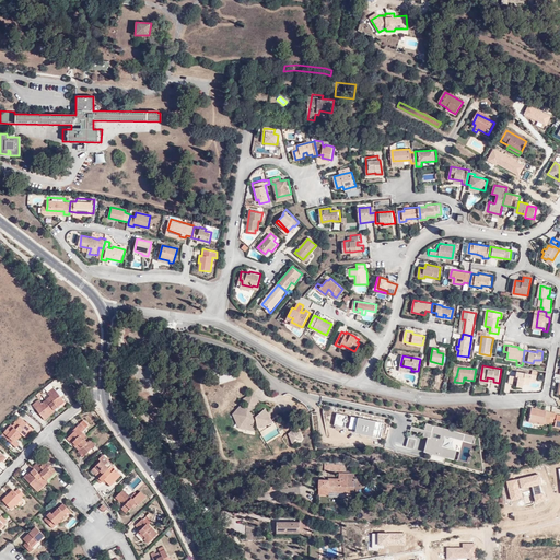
[(536,382),(538,371),(532,370),(532,373),(517,372),(516,376),(510,375),(509,383),(513,384),(513,381),(516,381),(516,386),(523,387),(523,385),(524,382),(531,382),(536,382)]
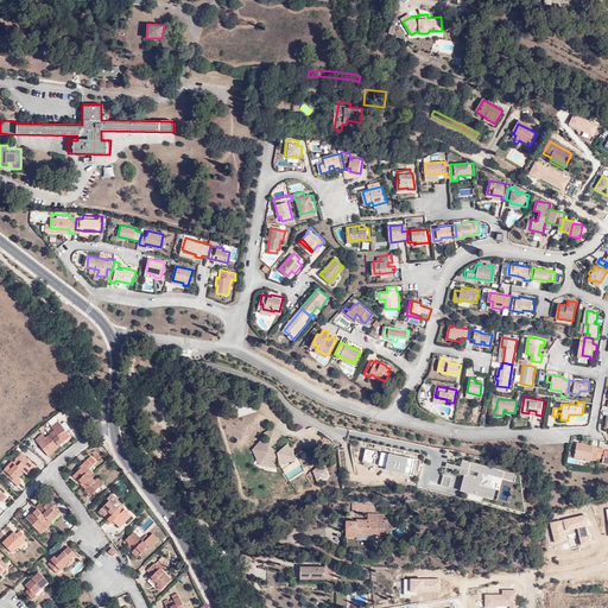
[(70,435),(67,431),(70,428),(64,422),(61,425),(58,420),(51,426),(55,430),(50,434),(58,445),(59,445),(63,442),(62,441),(70,435)]
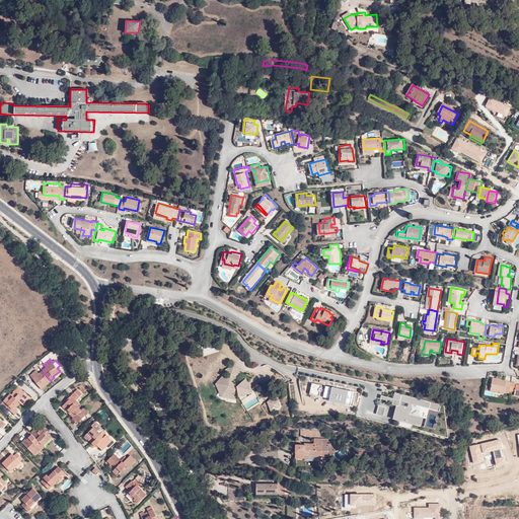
[(50,380),(43,370),(39,373),(36,370),(30,375),(41,388),(50,380)]
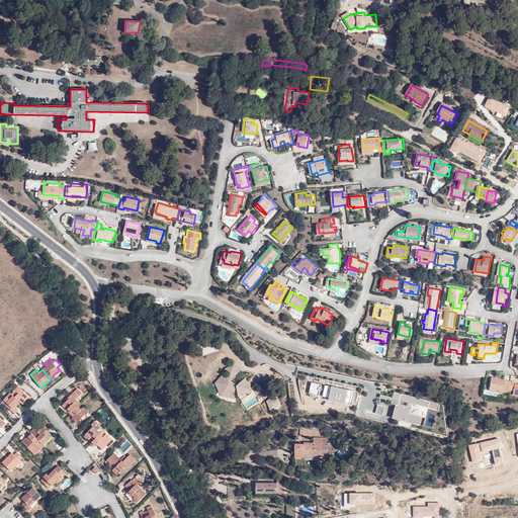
[(232,375),(216,378),(220,400),(236,397),(232,375)]
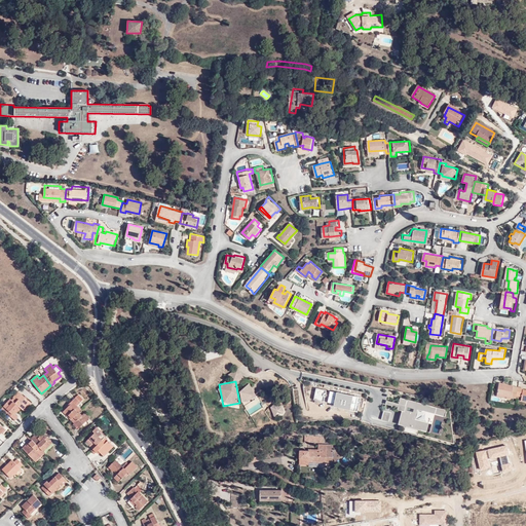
[(503,395),(517,397),(519,388),(519,387),(513,386),(514,384),(500,382),(497,396),(503,397),(503,395)]
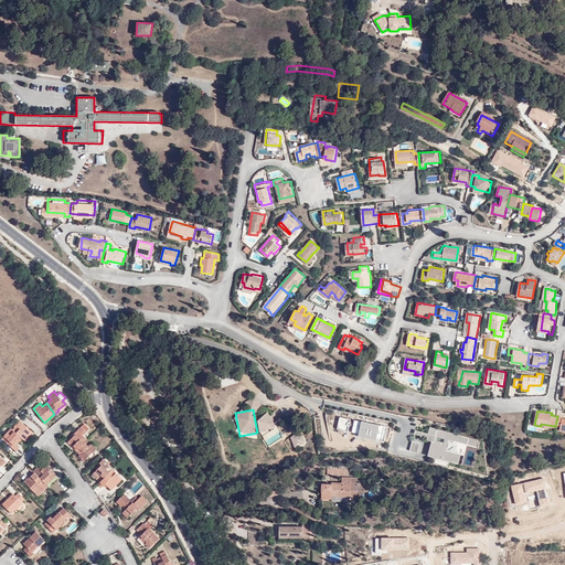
[(263,434),(277,426),(269,413),(255,422),(263,434)]
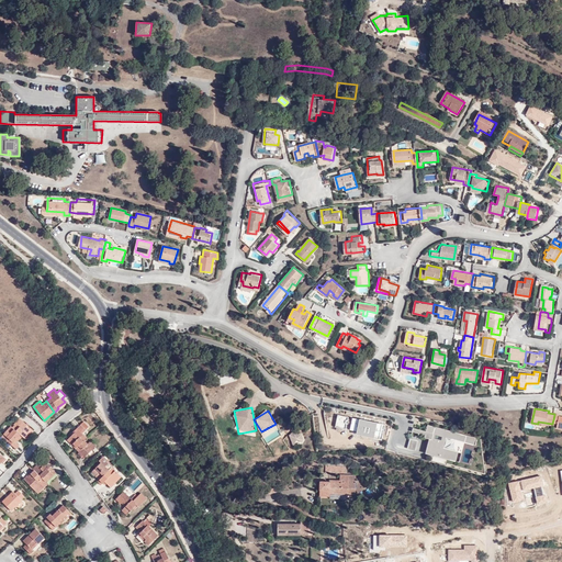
[(48,418),(55,413),(55,412),(54,412),(44,420),(45,422),(49,419),(48,418)]
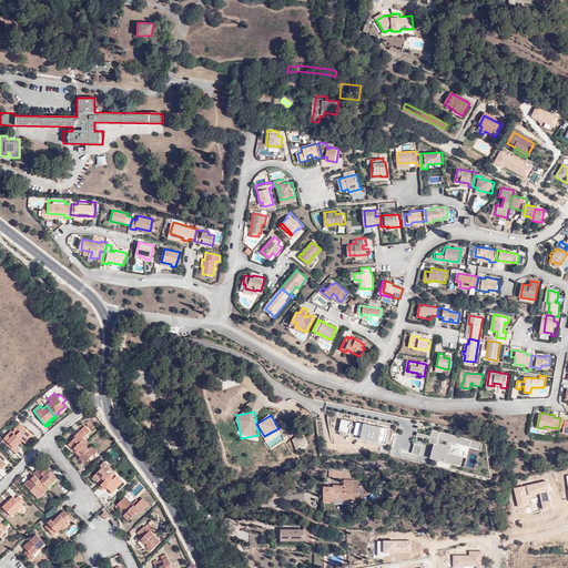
[(560,419),(558,428),(564,429),(563,435),(567,435),(567,423),(565,423),(566,421),(560,419)]
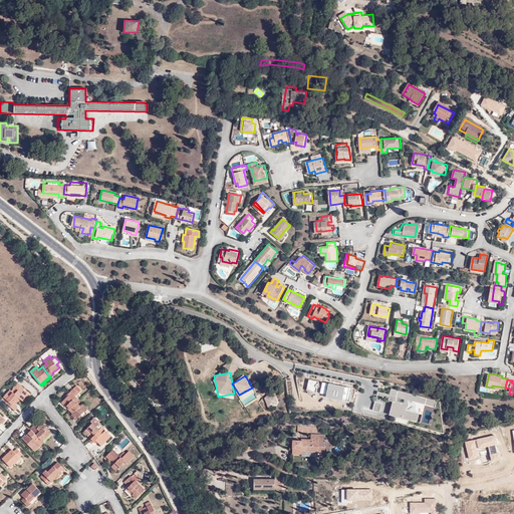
[(25,397),(29,393),(18,382),(13,389),(11,391),(19,398),(20,399),(22,401),(25,397)]
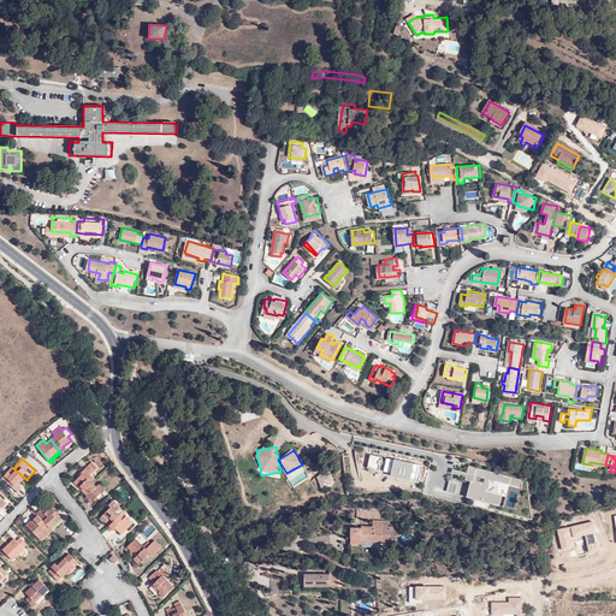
[(93,483),(95,480),(90,474),(98,468),(92,462),(80,474),(81,475),(75,481),(80,486),(84,491),(93,483)]
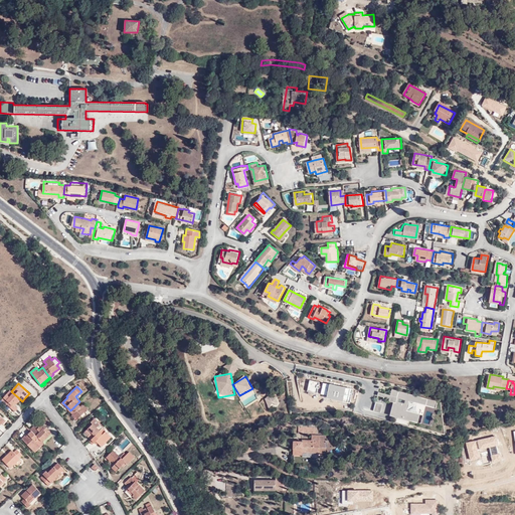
[(11,391),(10,390),(1,400),(7,405),(7,404),(15,411),(18,408),(15,405),(13,404),(19,398),(11,391)]
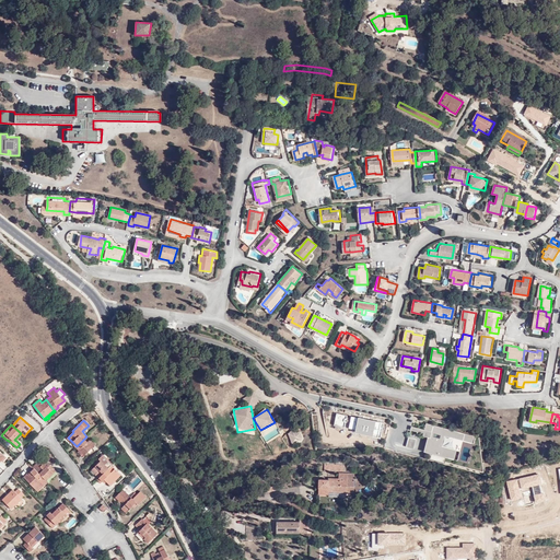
[(466,463),(473,436),(424,426),(423,430),(410,428),(409,433),(427,436),(422,453),(466,463)]
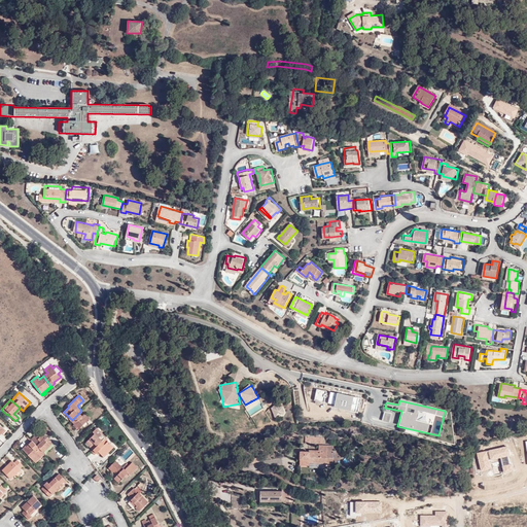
[(24,412),(32,403),(30,402),(26,407),(23,411),(24,412)]
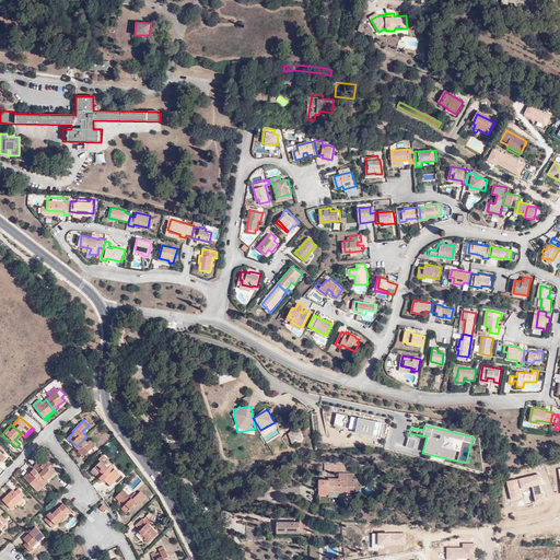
[(299,442),(303,439),(296,428),(286,434),(291,443),(298,439),(299,442)]
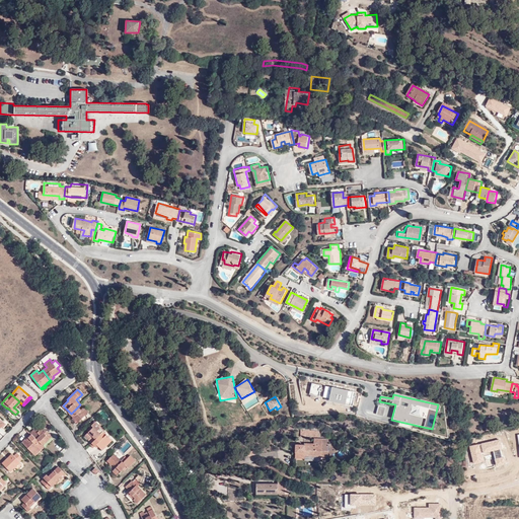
[(67,410),(63,405),(62,406),(70,415),(71,414),(67,410)]
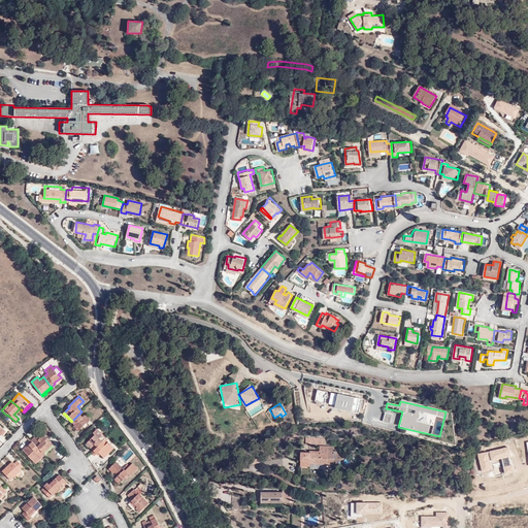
[(382,422),(388,424),(391,415),(385,413),(382,422)]
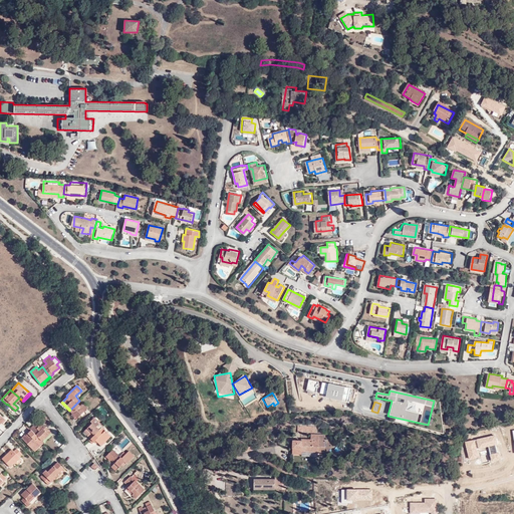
[(80,406),(77,403),(70,410),(69,411),(72,414),(77,419),(85,411),(80,406)]
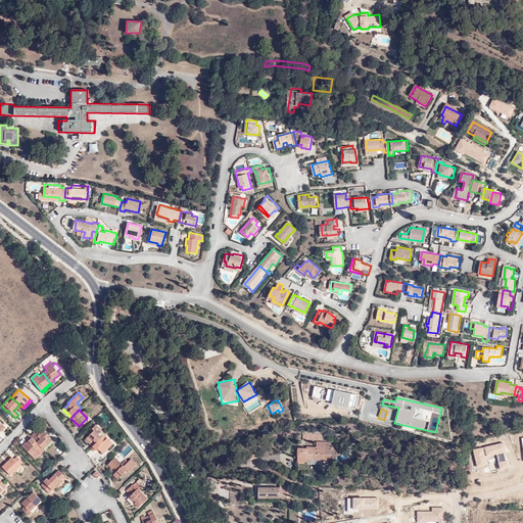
[(92,446),(104,435),(101,431),(95,425),(92,429),(94,430),(89,436),(86,438),(90,442),(89,443),(92,446)]
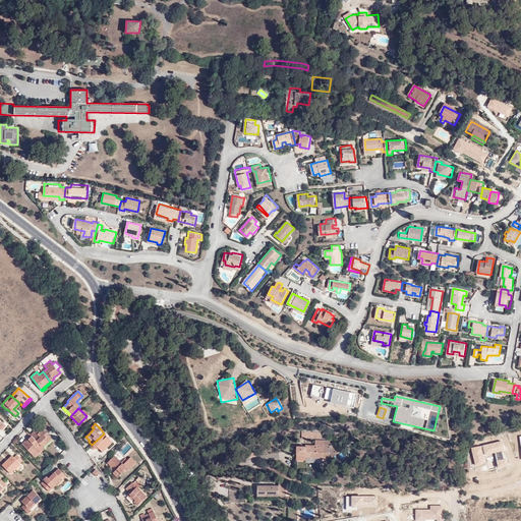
[(48,439),(50,436),(44,430),(42,427),(36,432),(35,430),(31,435),(32,436),(43,447),(49,440),(48,439)]
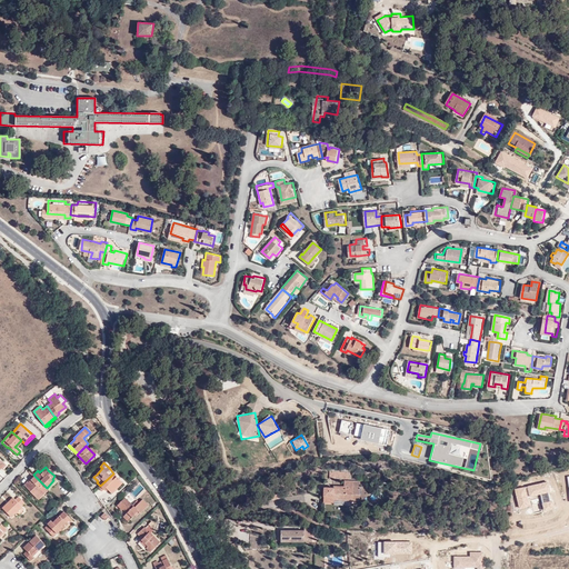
[(115,489),(121,481),(113,473),(100,486),(99,488),(102,491),(106,488),(112,493),(116,490),(115,489)]
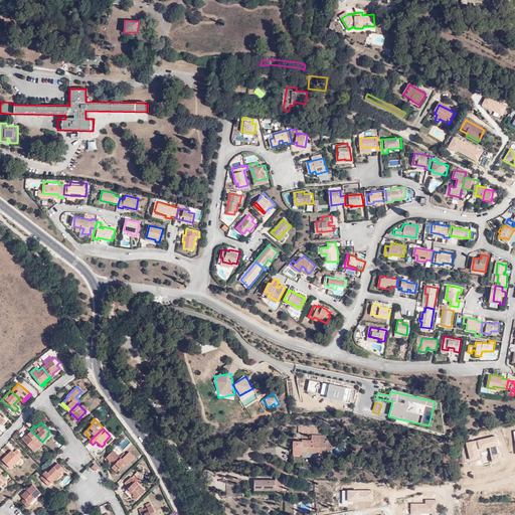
[(42,442),(31,431),(26,437),(25,436),(22,439),(34,452),(43,443),(42,442)]
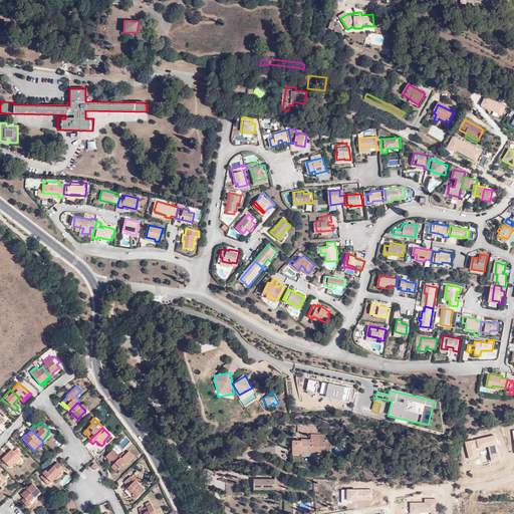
[(43,442),(51,433),(49,430),(47,433),(48,434),(42,441),(43,442)]
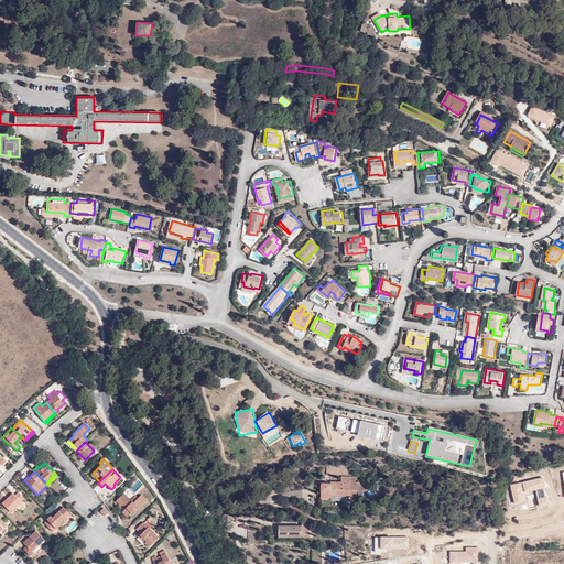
[(351,496),(353,476),(340,476),(339,484),(321,483),(321,497),(332,498),(332,496),(351,496)]
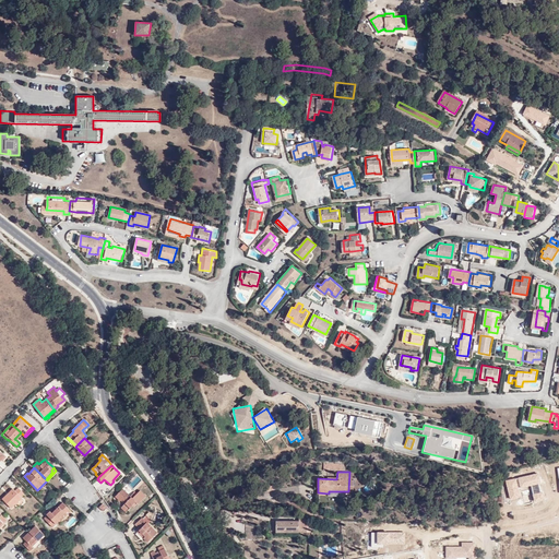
[(114,482),(121,474),(119,473),(113,480),(114,482)]
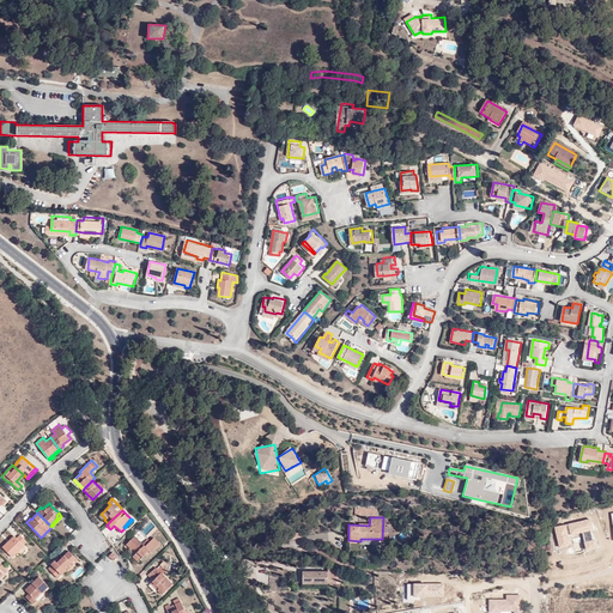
[(16,538),(19,534),(11,527),(8,530),(16,538)]
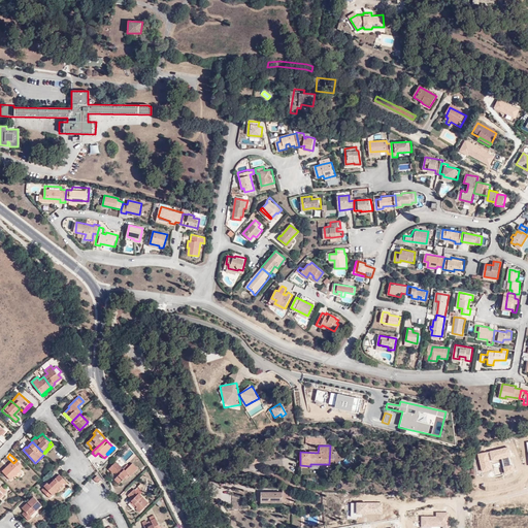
[(13,475),(20,469),(23,466),(18,461),(14,464),(12,462),(2,471),(11,481),(14,476),(13,475)]
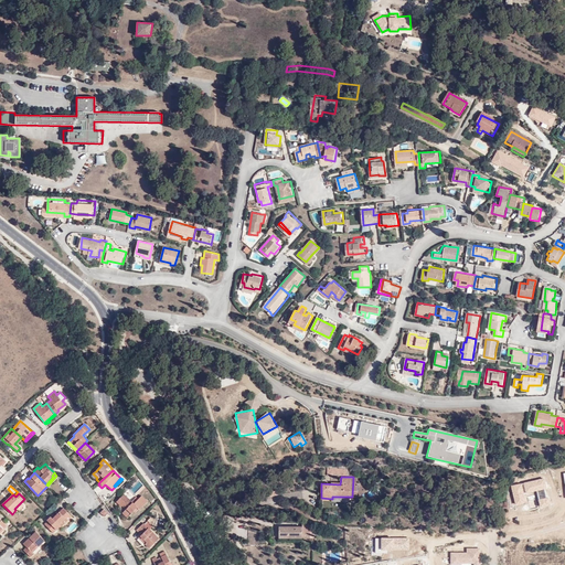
[(125,510),(130,515),(141,503),(135,498),(131,502),(124,494),(117,502),(121,507),(123,505),(124,504),(127,508),(126,510),(125,510)]
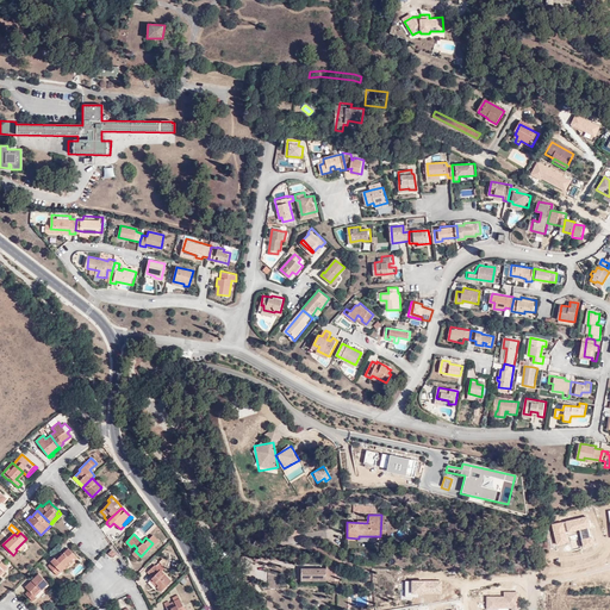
[(57,560),(55,558),(51,561),(53,562),(48,566),(57,576),(61,572),(66,568),(63,566),(70,559),(73,562),(78,558),(69,548),(57,560)]
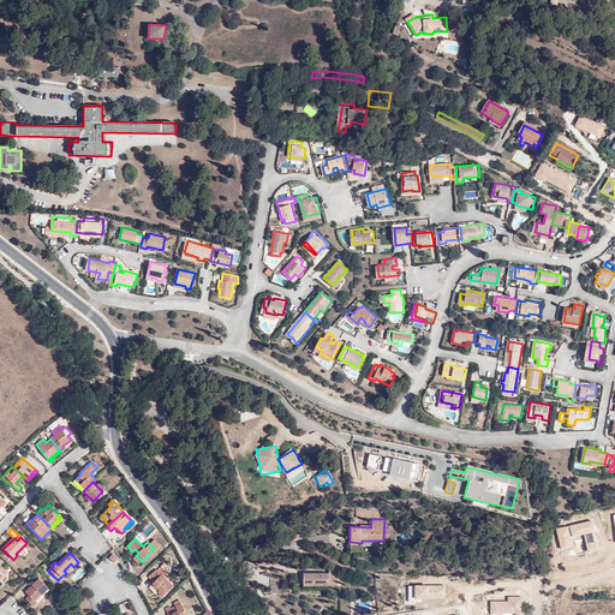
[(157,592),(162,597),(173,586),(162,574),(160,577),(159,574),(160,573),(156,569),(149,577),(154,583),(153,584),(160,591),(157,592)]
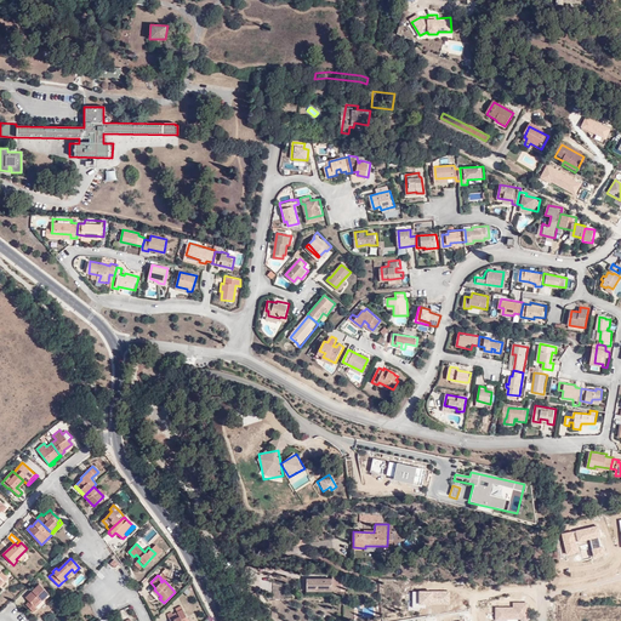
[(332,592),(332,579),(307,579),(307,592),(332,592)]
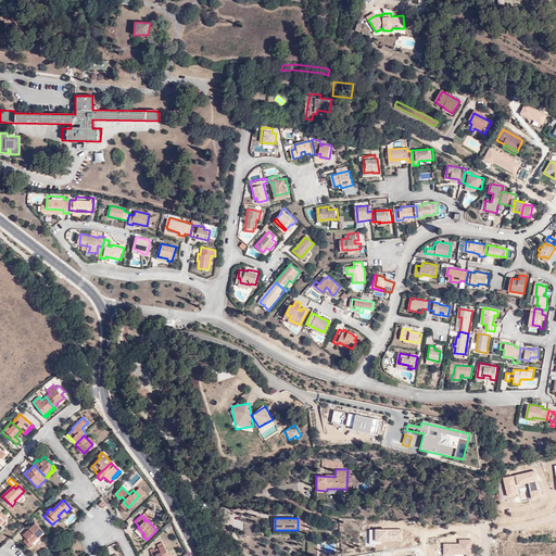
[(45,532),(36,522),(29,529),(23,535),(26,539),(23,541),(30,548),(34,545),(32,544),(30,543),(37,536),(38,538),(38,539),(45,532)]
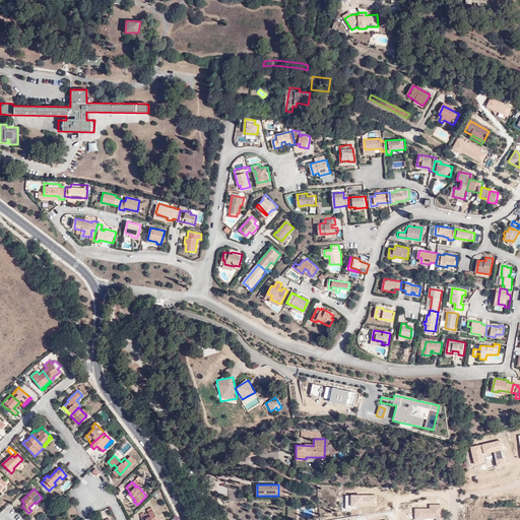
[(157,519),(153,510),(151,507),(147,510),(148,512),(144,514),(143,512),(139,514),(142,519),(157,519)]
